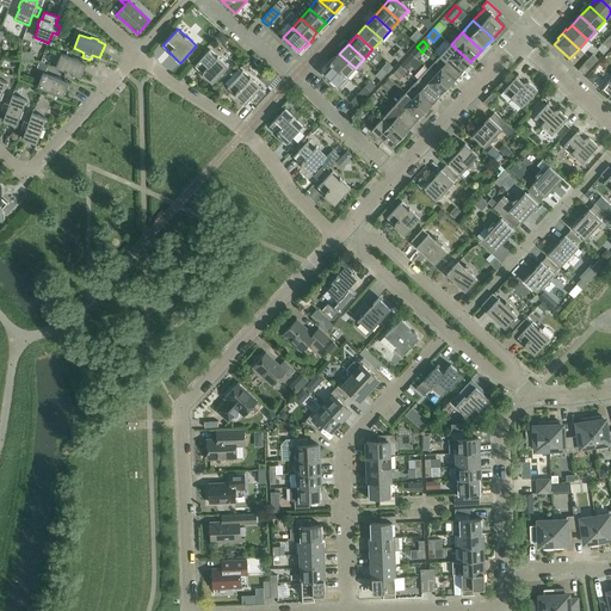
[(451,44),(439,56),(460,75),(470,62),(451,44)]
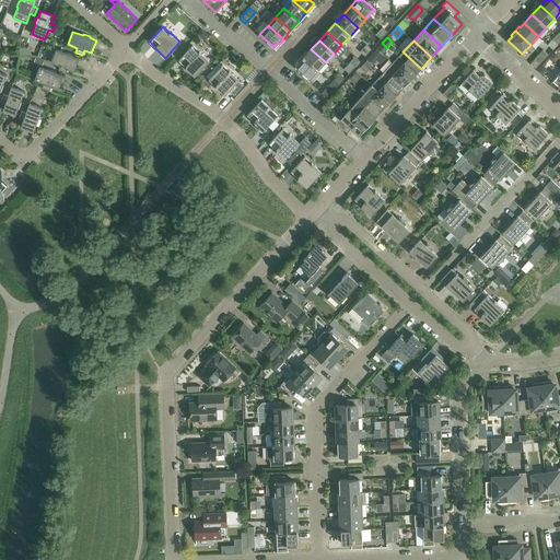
[(193,46),(178,61),(179,61),(186,67),(185,68),(195,77),(209,61),(201,54),(199,51),(193,46)]
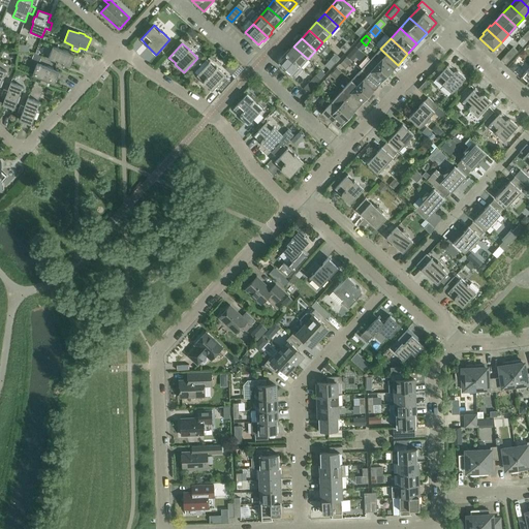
[(53,47),(49,59),(57,62),(56,66),(62,68),(64,65),(70,67),(75,55),(68,53),(69,52),(63,50),(63,51),(53,47)]
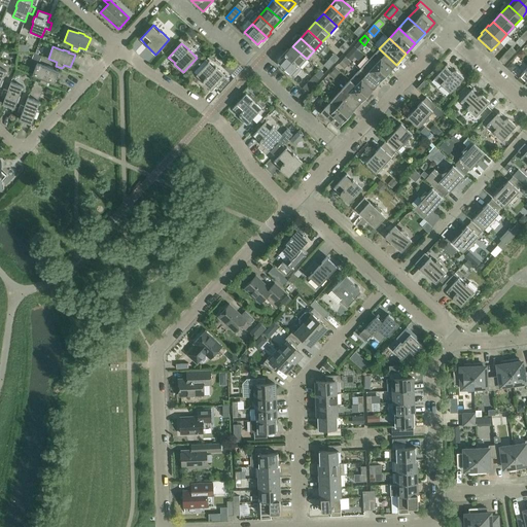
[(288,49),(284,54),(299,67),(307,59),(292,46),(289,49),(288,49)]
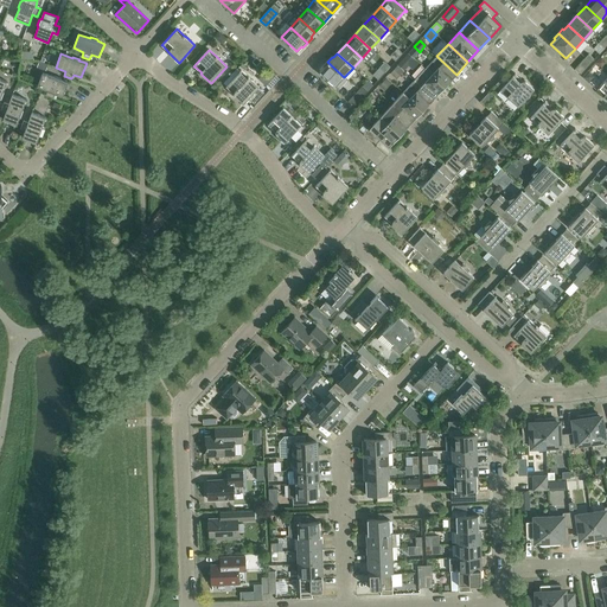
[(436,56),(426,69),(445,87),(457,75),(436,56)]
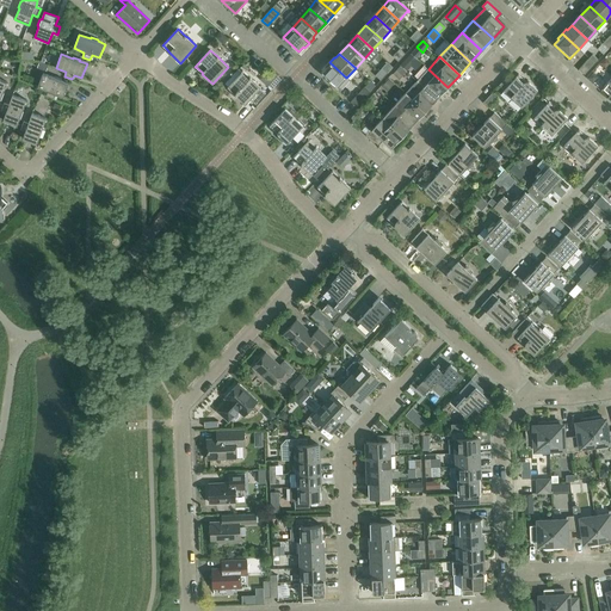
[(594,63),(590,59),(579,69),(585,74),(594,63)]
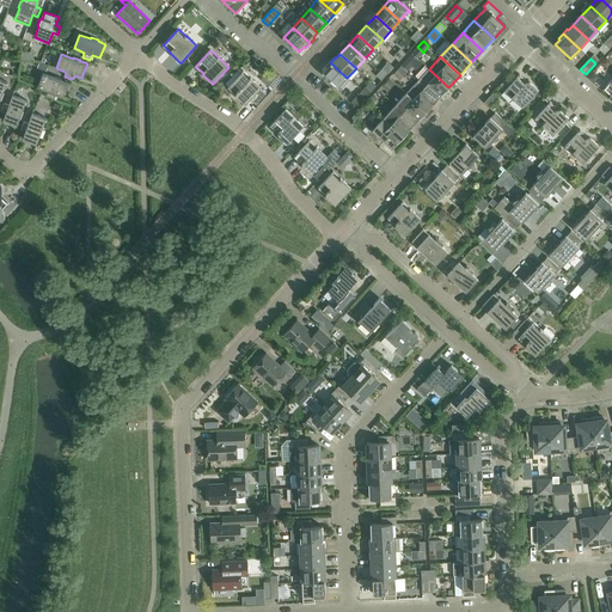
[(405,61),(401,65),(408,72),(411,67),(405,61)]
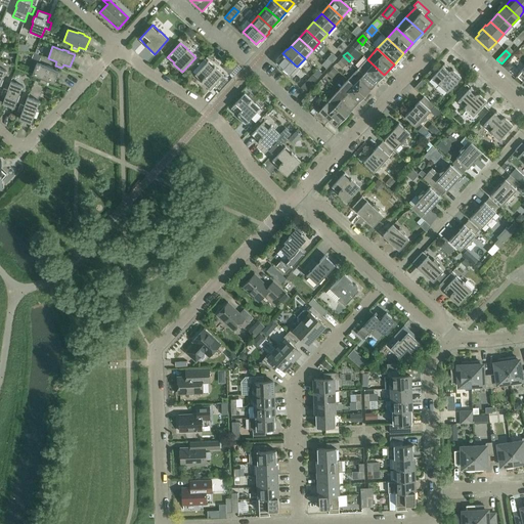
[(297,67),(282,53),(279,57),(280,57),(275,62),(290,75),(297,67)]
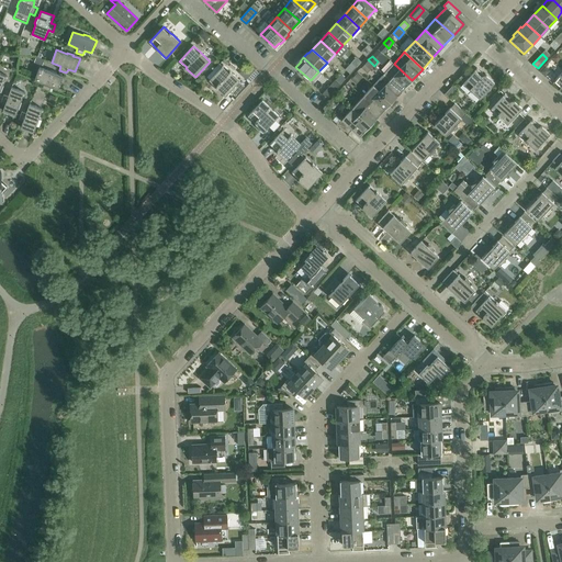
[(368,62),(361,68),(366,72),(372,66),(368,62)]
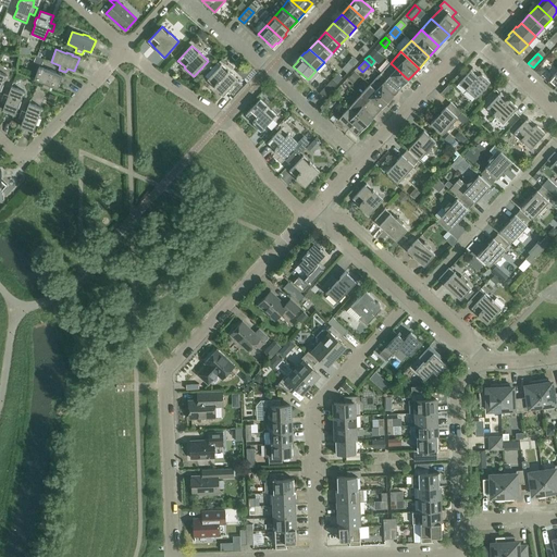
[(246,63),(238,73),(248,83),(257,73),(246,63)]
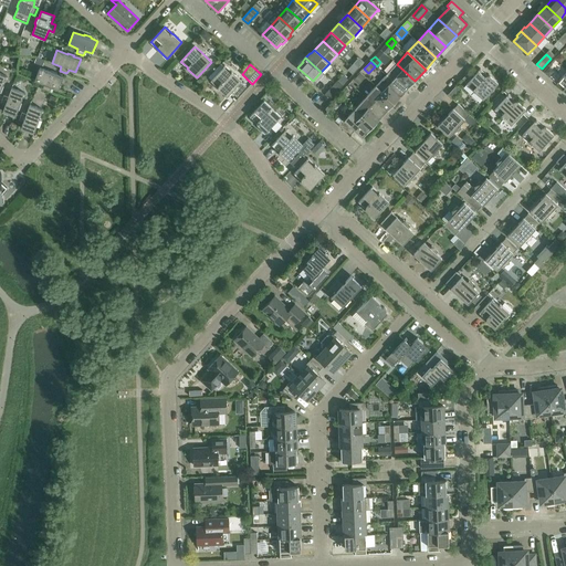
[(397,64),(386,75),(405,92),(415,81),(397,64)]
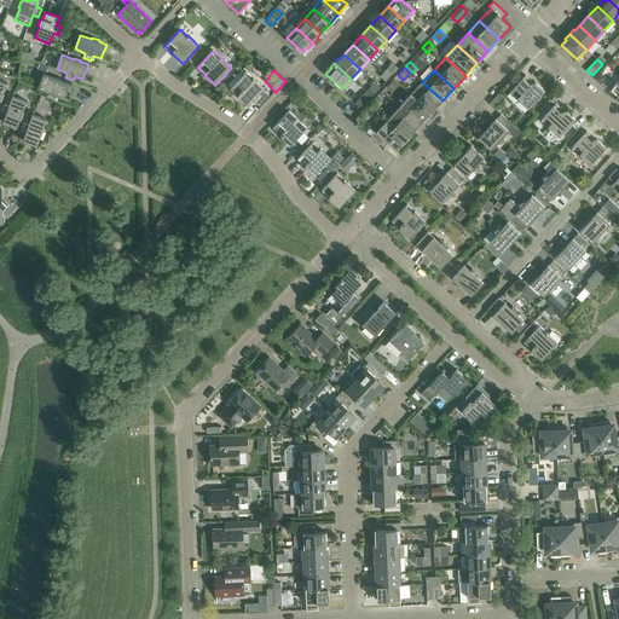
[(246,71),(231,88),(231,90),(238,96),(237,97),(248,106),(253,100),(259,106),(270,96),(264,90),(265,88),(255,81),(255,80),(254,79),(246,71)]
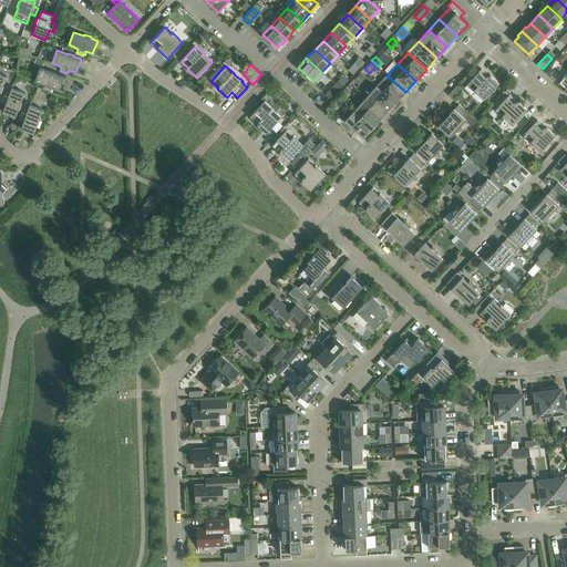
[(40,68),(35,81),(44,84),(43,89),(50,92),(52,88),(59,90),(63,78),(57,74),(58,73),(51,71),(51,72),(40,68)]
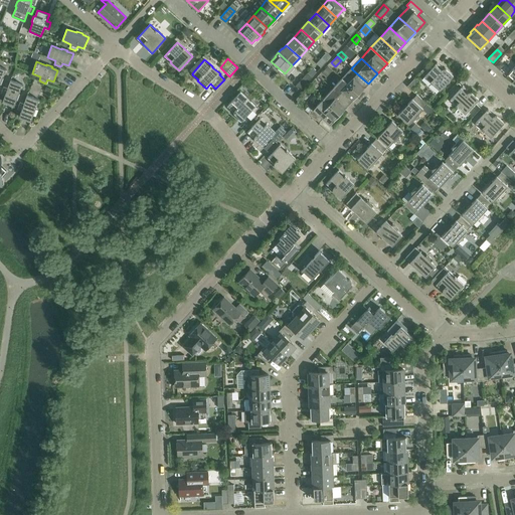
[(425,75),(424,76),(431,82),(433,84),(433,83),(440,91),(453,76),(444,67),(444,68),(438,63),(438,62),(432,68),(425,75)]
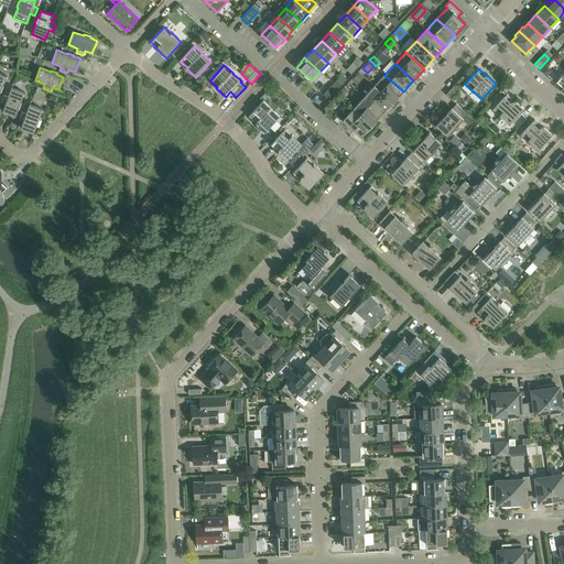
[(468,71),(461,78),(466,83),(473,75),(468,71)]
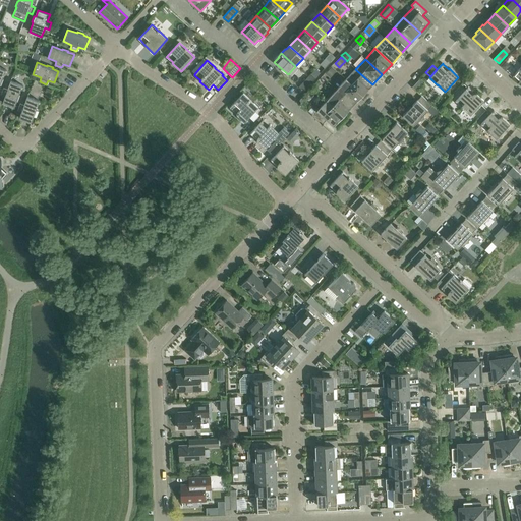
[(331,67),(326,73),(330,77),(335,71),(331,67)]
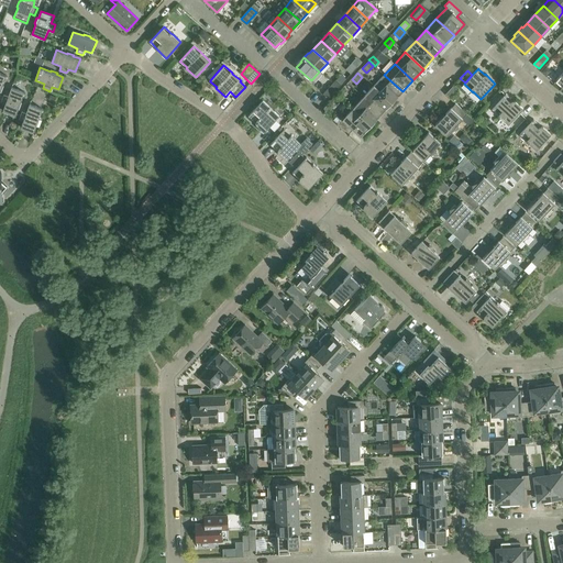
[(384,75),(374,86),(393,102),(403,91),(384,75)]
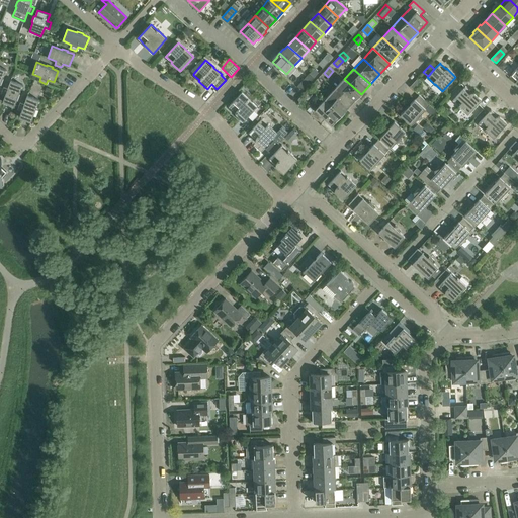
[(312,81),(307,77),(297,86),(303,91),(312,81)]
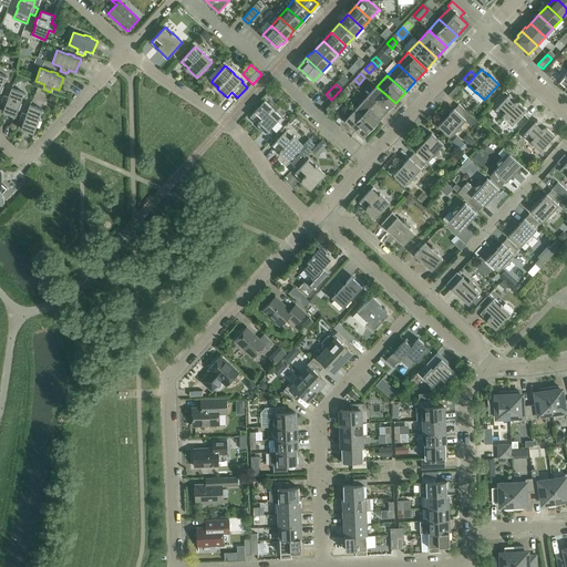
[(377,86),(367,98),(384,114),(395,103),(377,86)]
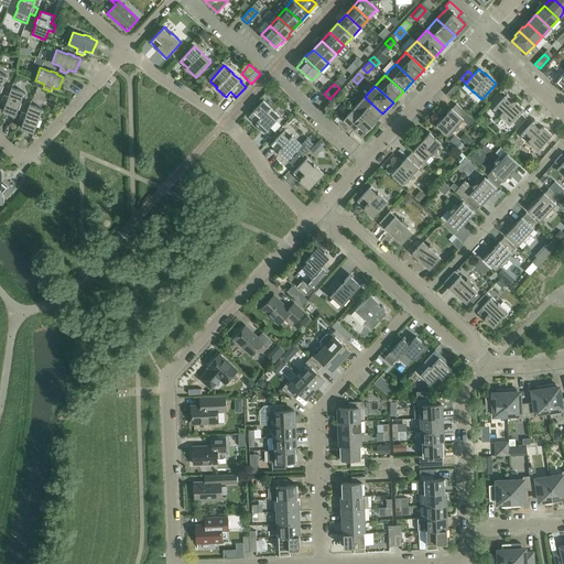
[(277,97),(281,91),(277,87),(271,91),(277,97)]
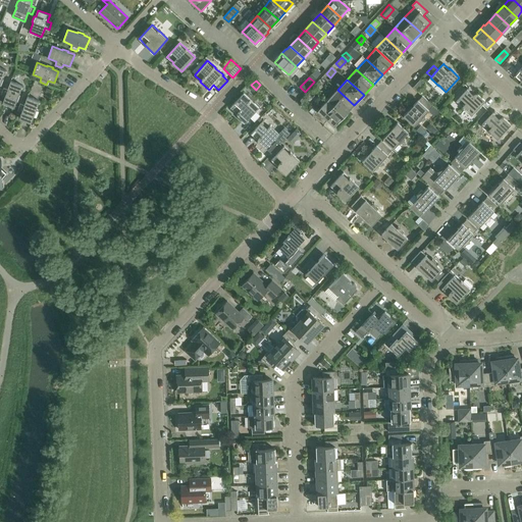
[(4,88),(1,95),(5,97),(3,103),(14,107),(17,101),(18,101),(20,96),(19,96),(22,86),(11,82),(8,90),(4,88)]
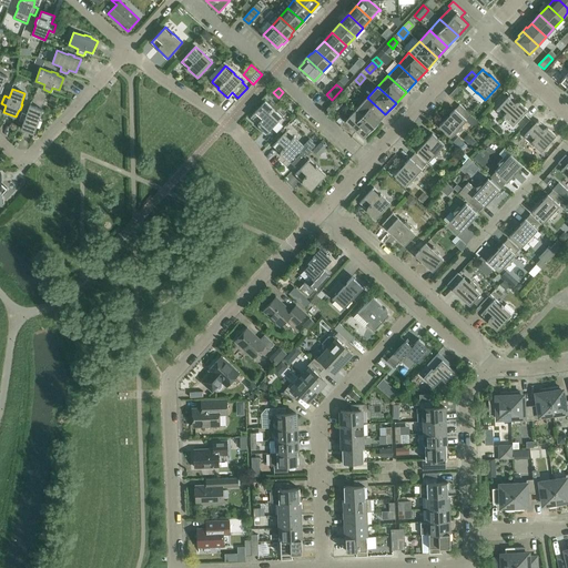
[(510,94),(496,110),(503,117),(505,119),(513,125),(528,110),(518,101),(517,101),(510,95),(510,94)]
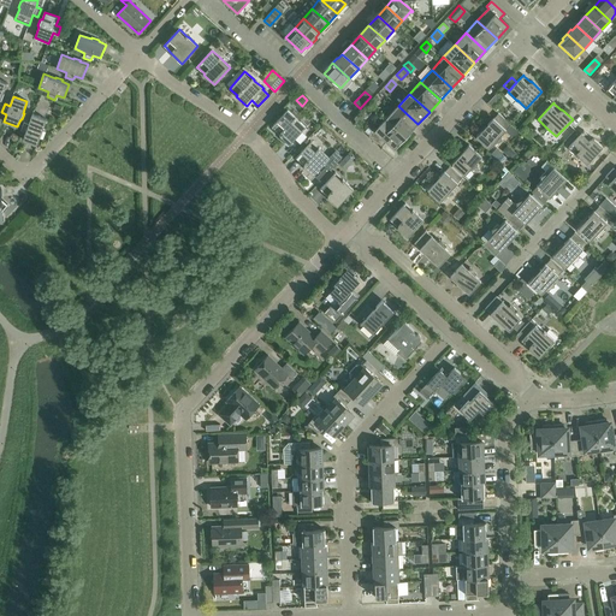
[(398,106),(386,118),(407,137),(418,124),(398,106)]
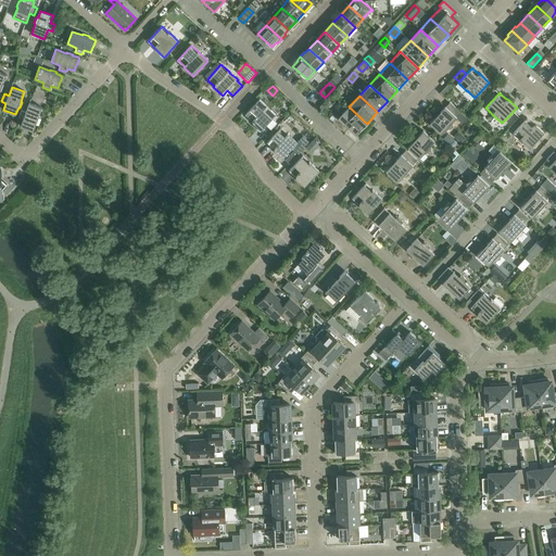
[(260,100),(245,115),(252,121),(252,122),(262,130),(266,125),(272,129),(277,123),(273,118),(276,115),(268,108),(266,105),(260,100)]
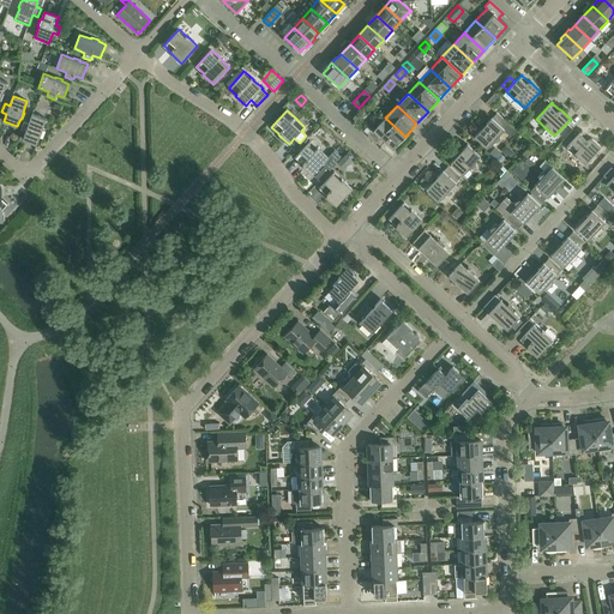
[(510,125),(497,113),(475,137),(487,149),(493,143),(494,145),(501,138),(499,136),(510,125)]
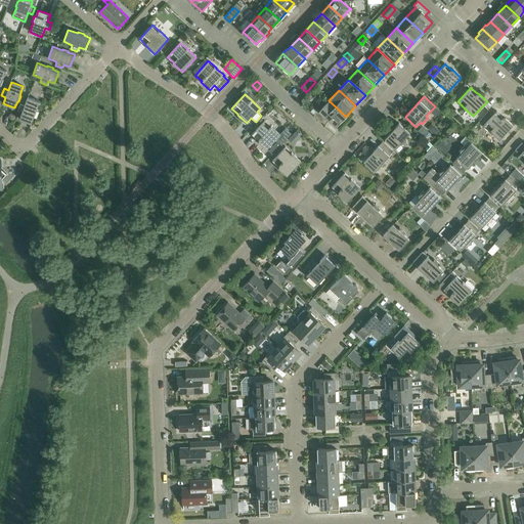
[(20,104),(17,111),(22,113),(19,119),(32,123),(34,117),(35,117),(37,112),(36,112),(40,101),(28,97),(25,105),(20,104)]
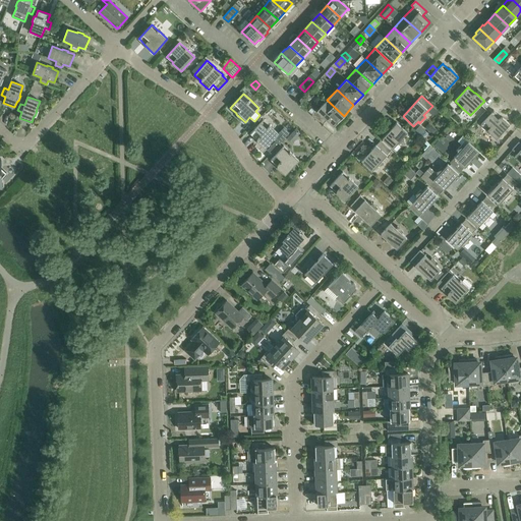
[(344,116),(327,100),(317,111),(315,109),(315,110),(311,114),(323,124),(327,120),(334,126),(344,116)]
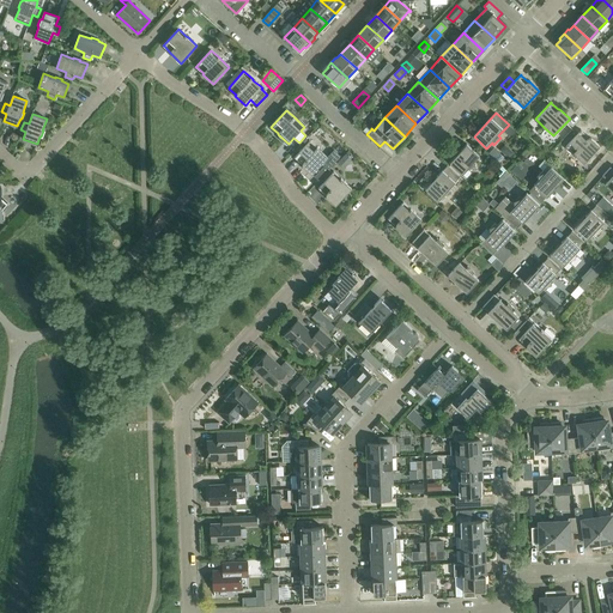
[(581,131),(565,147),(574,153),(572,153),(575,156),(584,164),(600,146),(589,137),(588,138),(582,131),(581,131)]
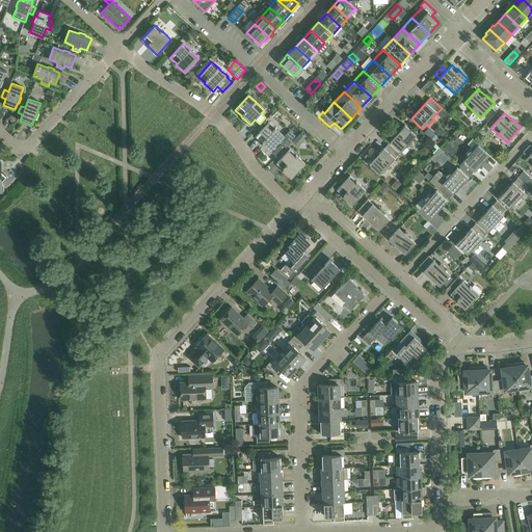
[(269,122),(256,136),(256,137),(262,142),(262,143),(271,152),(285,136),(277,130),(275,128),(269,122)]
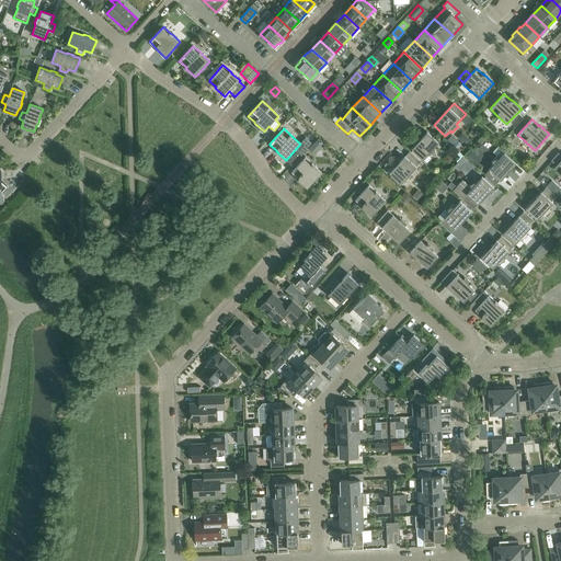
[(427,132),(411,149),(423,160),(427,155),(430,157),(436,150),(434,148),(438,142),(427,132)]
